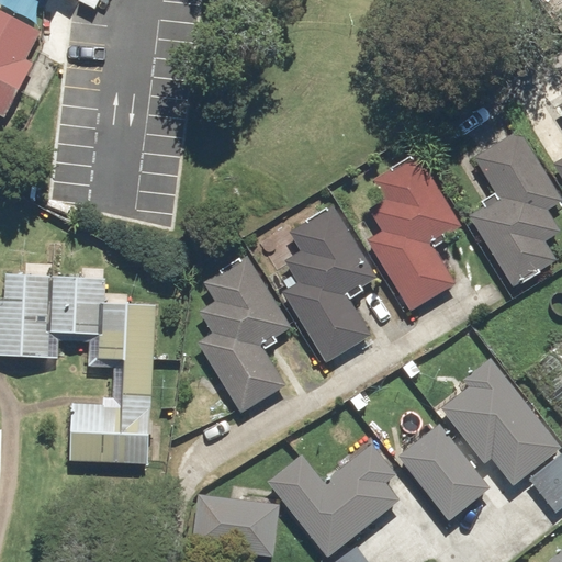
[(0,108),(12,86),(18,75),(23,65),(40,31),(0,11),(0,108)]
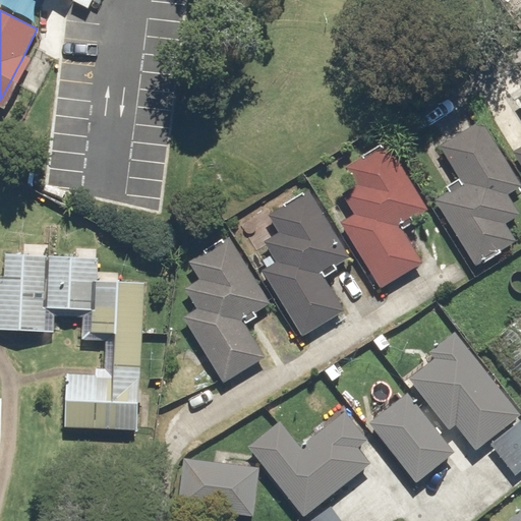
[(520,218),(520,216),(509,196),(520,188),(520,187),(481,121),(441,146),(463,183),(435,199),(450,225),(448,226),(463,252),(466,250),(475,267),(515,243),(506,227),(520,218)]
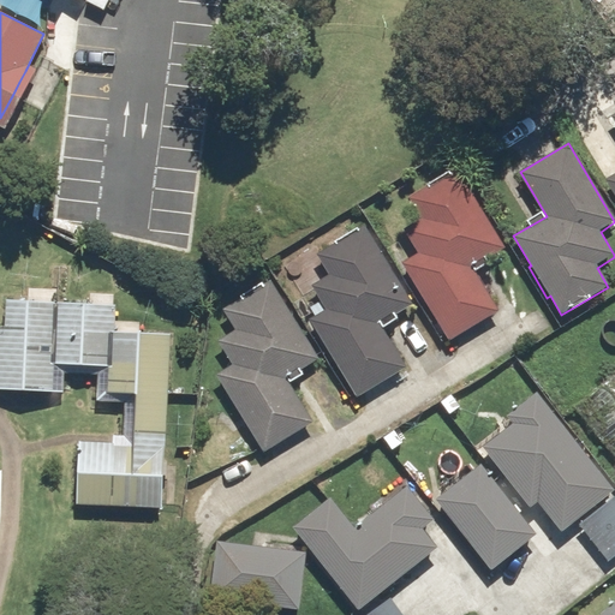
[(412,198),(424,221),(410,231),(423,255),(405,266),(452,344),(502,314),(476,272),(503,256),(501,252),(507,249),(476,195),(476,196),(463,172),(412,198)]
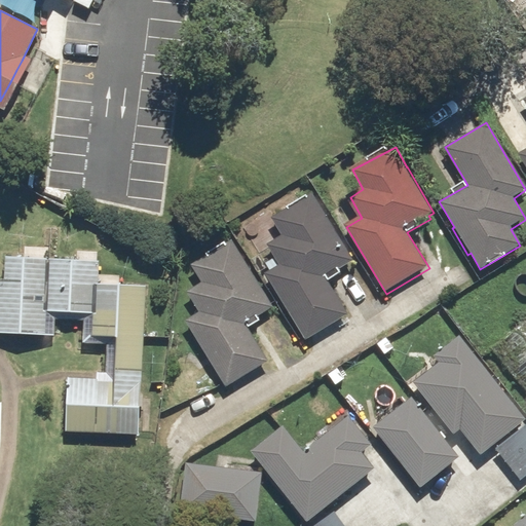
[(270,218),(282,238),(268,246),(280,266),(264,275),(304,342),(347,316),(326,280),(348,267),(346,264),(352,261),(326,215),(325,216),(314,195),(270,218)]
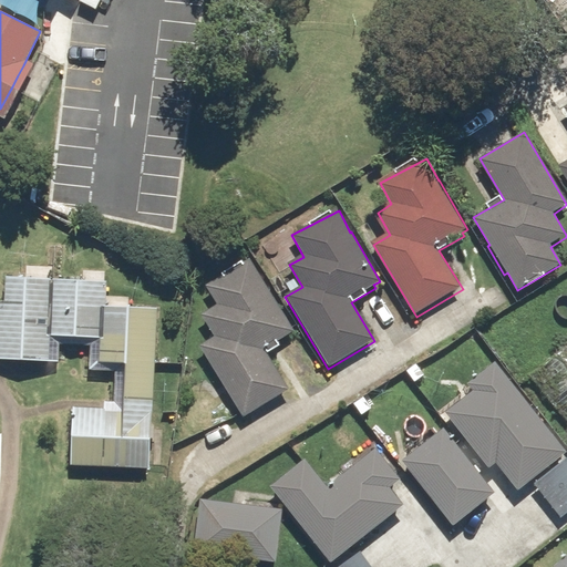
[(200,346),(243,419),(289,392),(265,350),(294,332),(251,260),(206,287),(216,305),(199,315),(213,338),(200,346)]
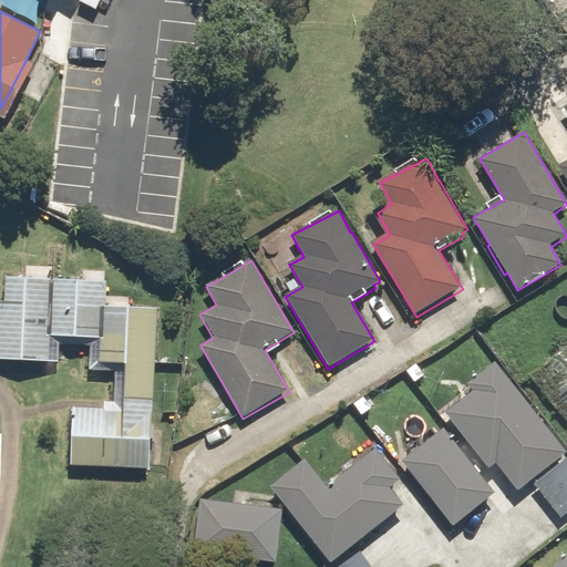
[(105,280),(0,276),(0,361),(72,364),(69,466),(150,468),(156,308),(104,306),(105,280)]
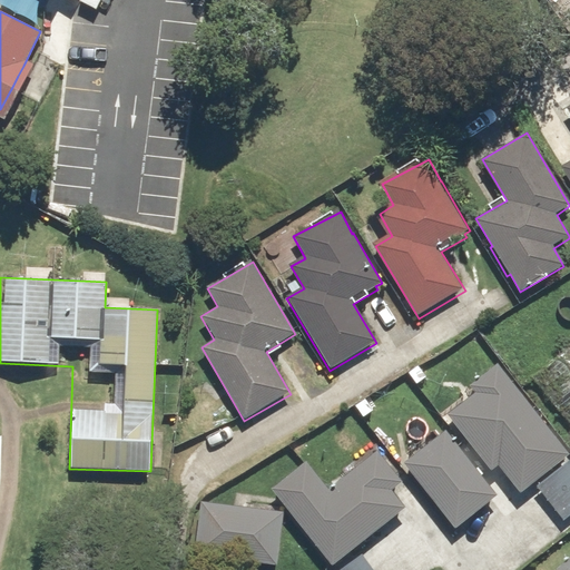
[(569,344),(532,375),(569,419),(569,344)]
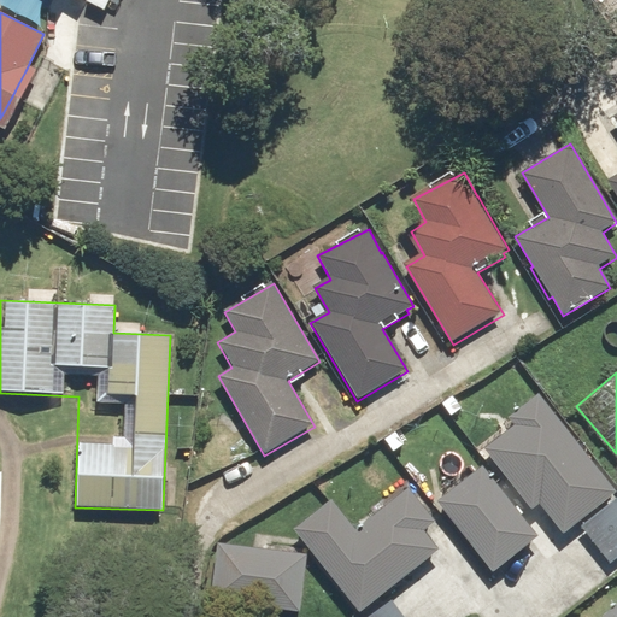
[(615,492),(540,398),(486,441),(560,535),(615,492)]
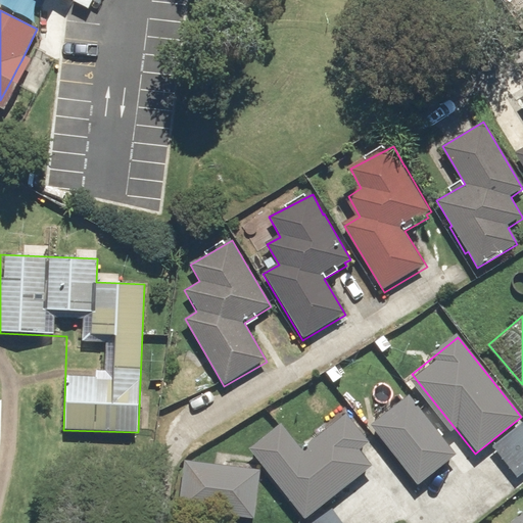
[(409,396),(372,426),(418,483),(455,455),(409,396)]
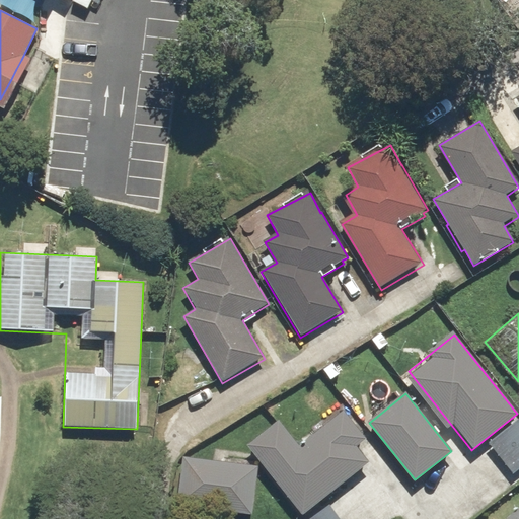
[(345,411),(300,444),(282,420),(248,445),(301,514),(321,498),(322,499),(379,455),(345,411)]
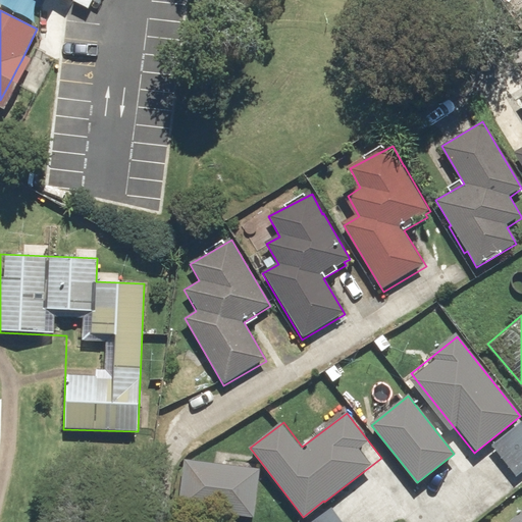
[(521,425),(493,447),(516,476),(521,471),(521,425)]
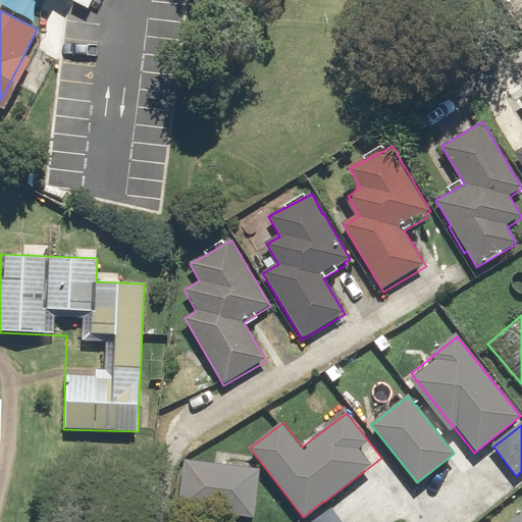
[(250,518),(256,469),(180,460),(174,509),(250,518)]
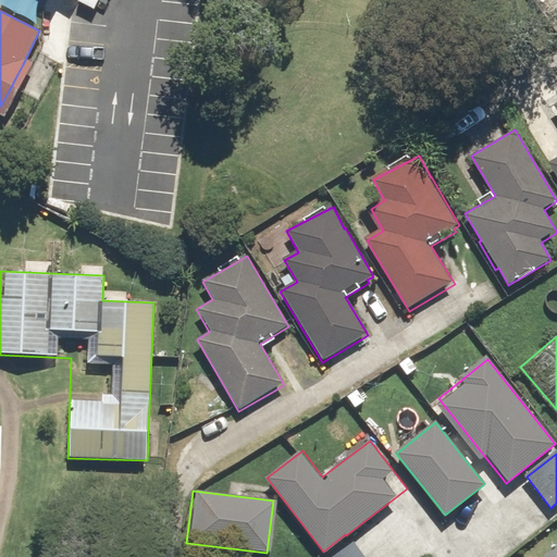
All buildings are outlined.
